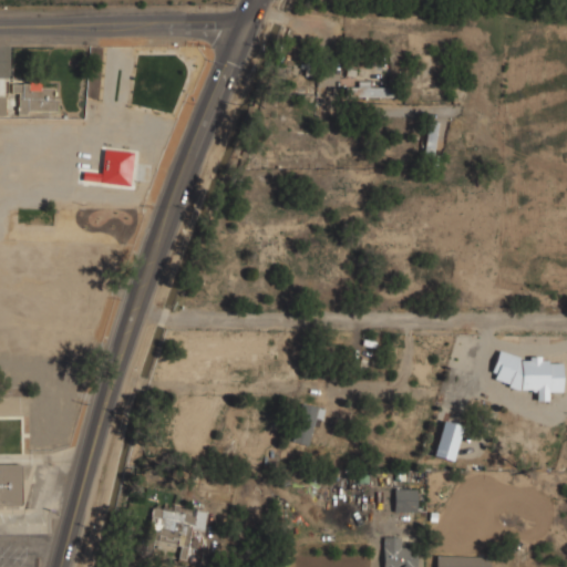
[(12,82),(12,112),(55,112),(55,82),(12,82)]
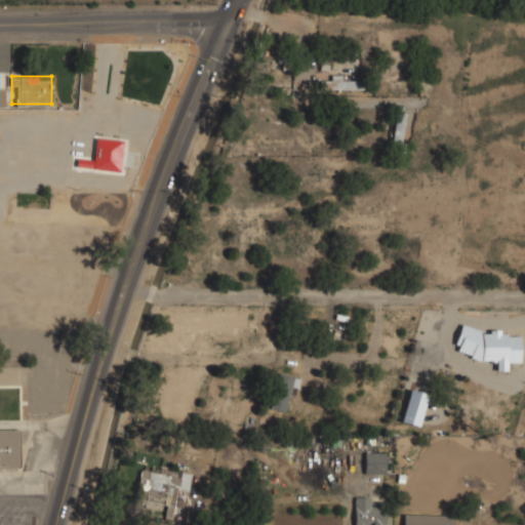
[(330,80),(319,81),(320,89),(361,89),(361,80),(340,81),(340,76),(330,76),(330,80)]
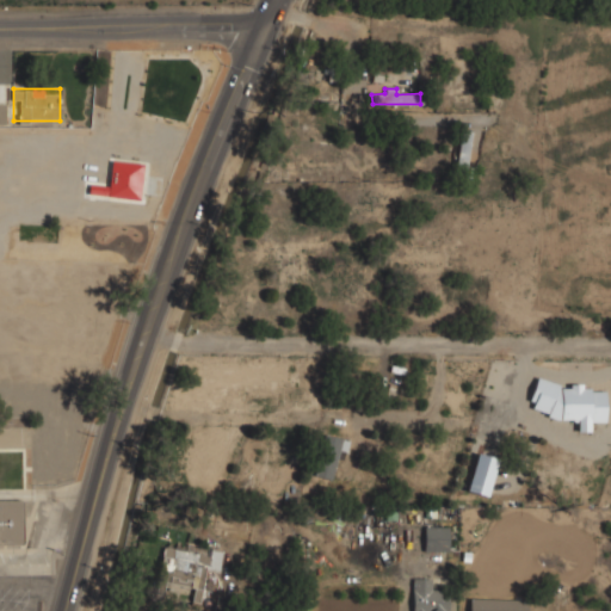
[(456,166),(467,167),(470,131),(460,130),(456,166)]
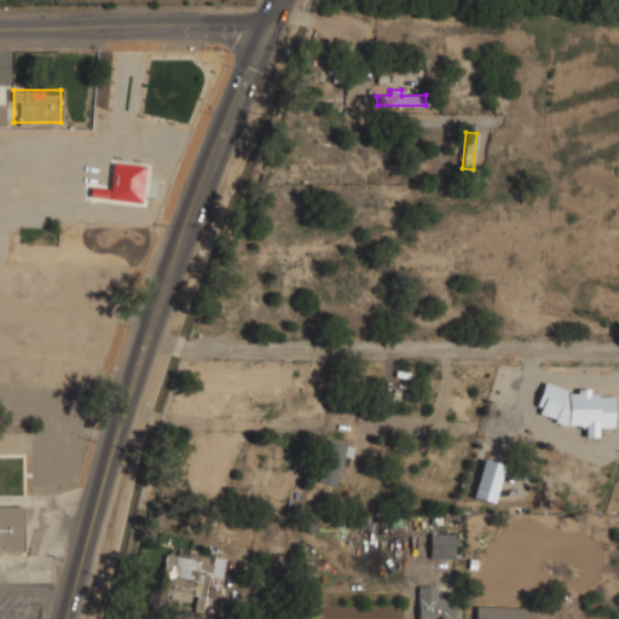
[(140,202),(144,166),(110,161),(105,198),(140,202)]
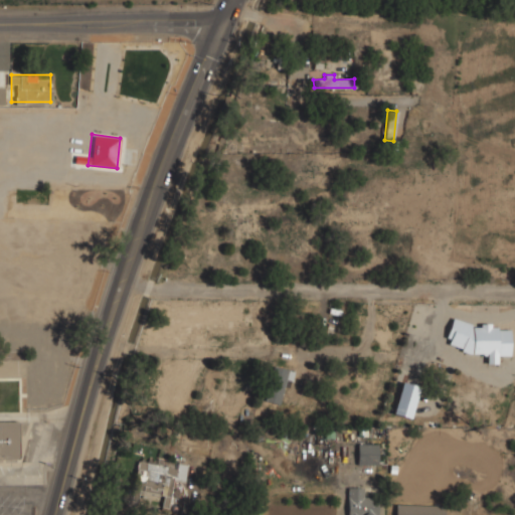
[(453,317),(472,324),(471,327),(479,327),(479,323),(490,323),(490,327),(496,327),(496,329),(509,329),(510,355),(496,355),(496,362),(486,362),(486,354),(471,354),(461,350),(462,348),(449,343),(450,339),(446,337),(453,317)]
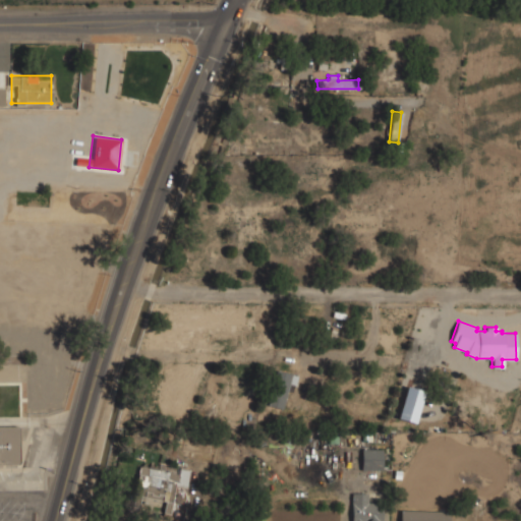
[(267,405),(276,369),(297,375),(294,386),(288,384),(282,409),(267,405)]
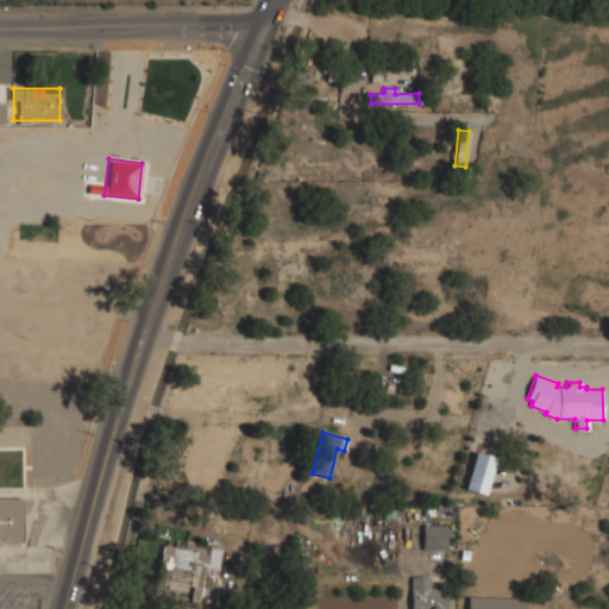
[(0,544),(20,544),(20,497),(0,497),(0,544)]
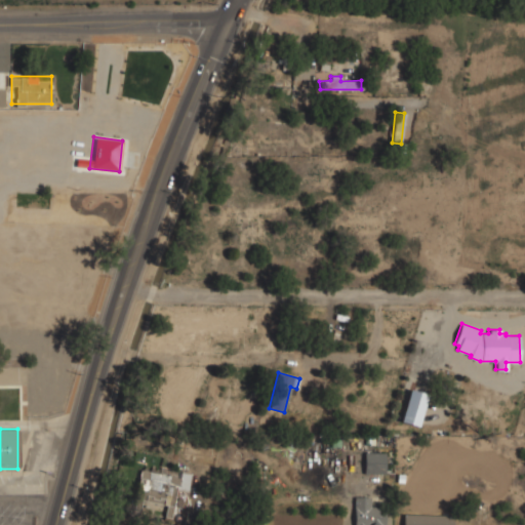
[(385,474),(386,453),(364,452),(364,474),(385,474)]
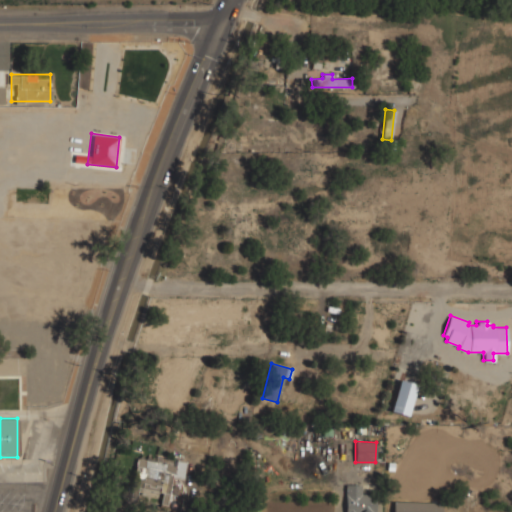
[(131,498),(136,499),(137,489),(162,492),(160,504),(167,505),(171,473),(163,472),(165,462),(136,459),(131,498)]
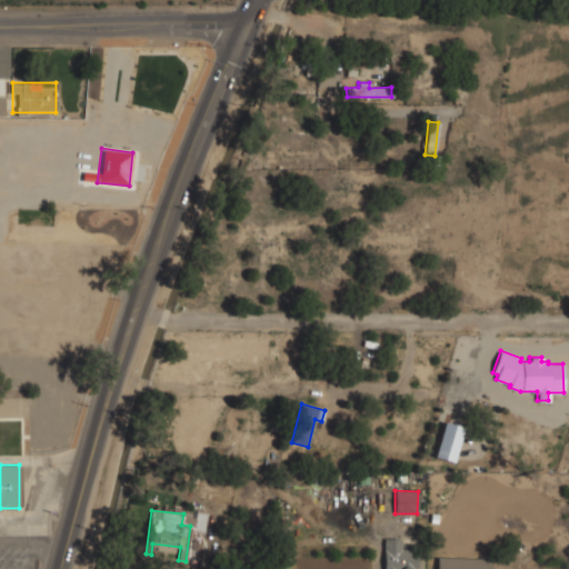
[(416,568),(417,550),(401,550),(401,539),(383,539),(382,568),(416,568)]
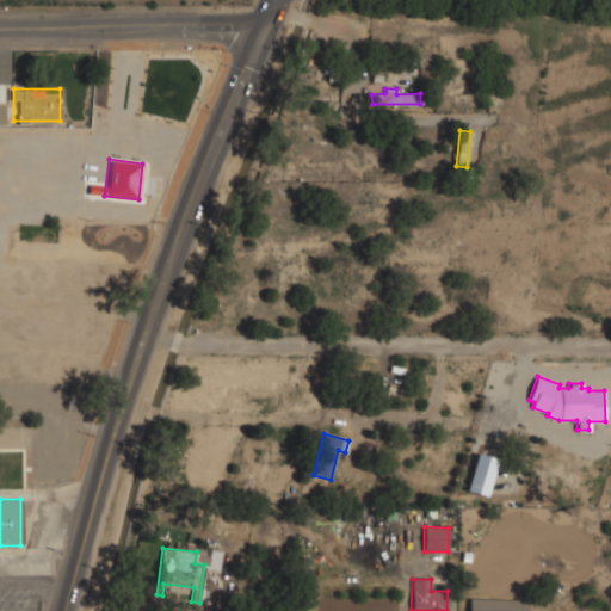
[(526,610),(528,599),(469,598),(468,610),(526,610)]
